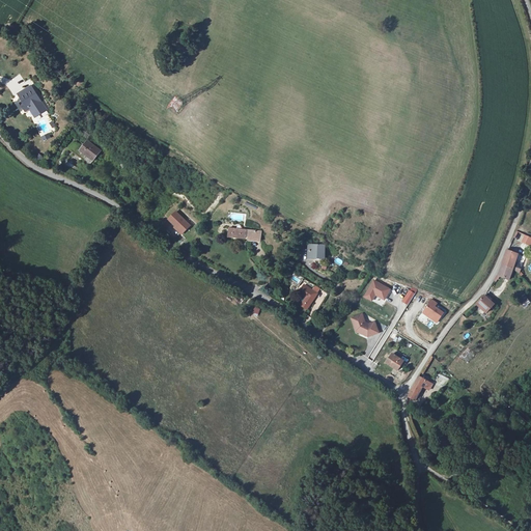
[(18,94),(23,102),(28,110),(29,109),(35,118),(43,113),(37,105),(42,102),(31,86),(18,94)]
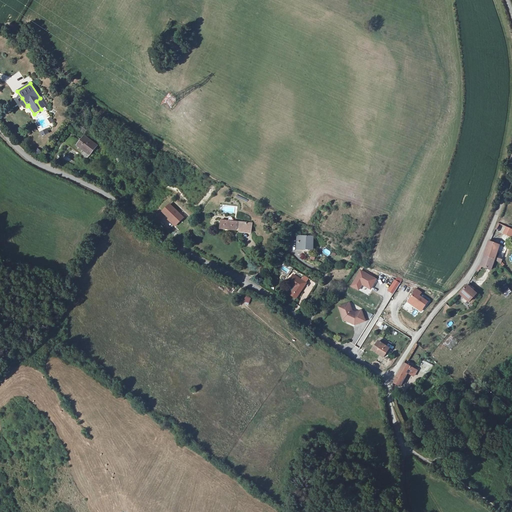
[(45,106),(40,98),(36,101),(41,109),(45,106)]
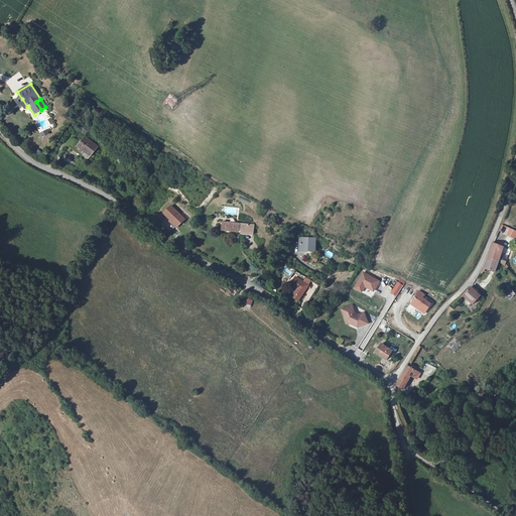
[(85,137),(78,147),(82,150),(91,156),(98,147),(85,137)]
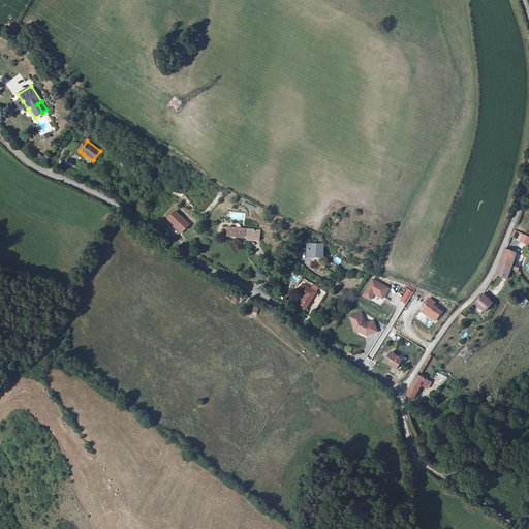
[(59,168),(62,169),(61,172),(74,178),(76,173),(68,167),(69,167),(62,163),(59,168)]
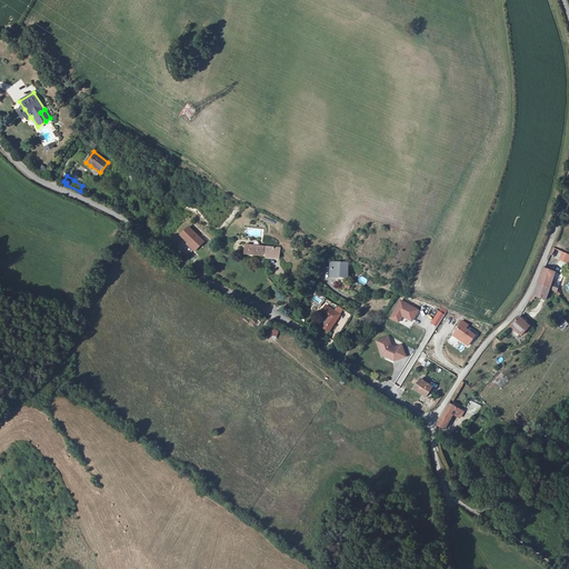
[(189,241),(196,248),(203,241),(188,226),(180,235),(188,242),(189,241)]
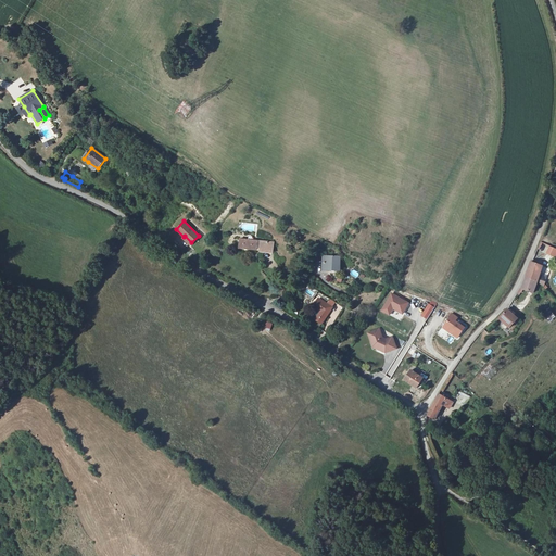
[(182,238),(190,244),(191,242),(185,236),(184,237),(182,238)]
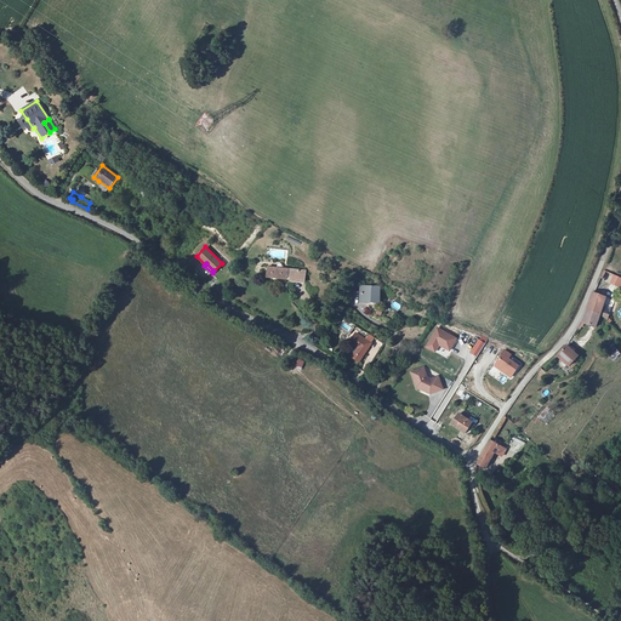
[(267,278),(273,278),(273,277),(286,278),(286,277),(291,277),(290,279),(305,281),(306,271),(268,267),(267,278)]
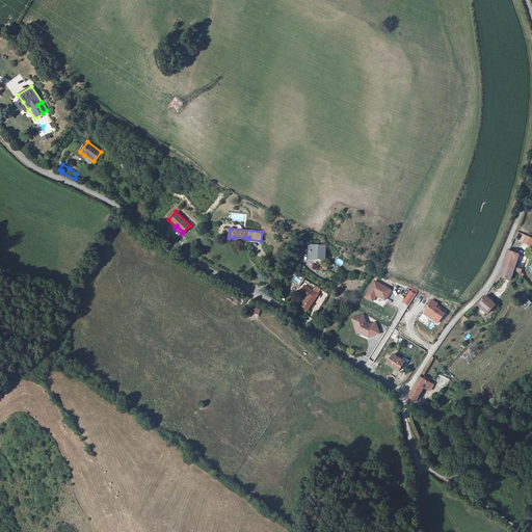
[(531,238),(527,236),(523,242),(531,246),(531,238)]
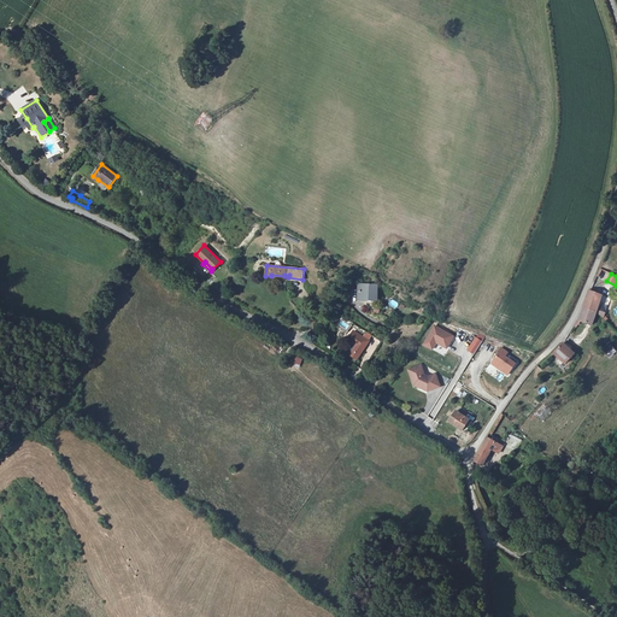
[(376,300),(376,286),(359,286),(359,299),(376,300)]
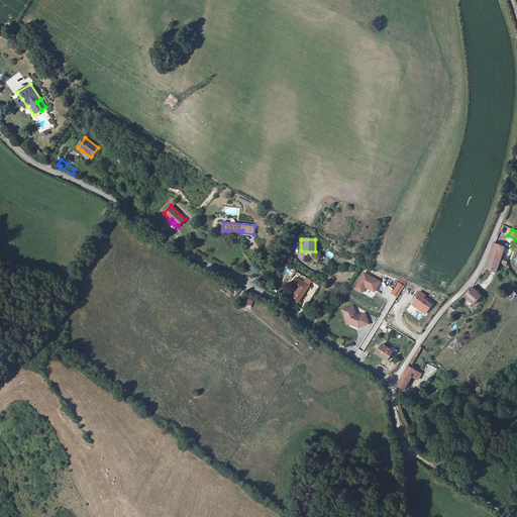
[(489,257),(500,262),(504,247),(494,243),(489,257)]
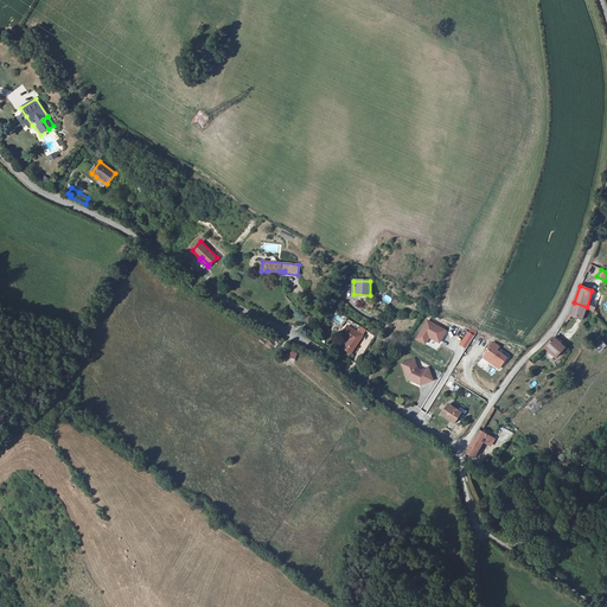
[(382,299),(389,304),(393,299),(385,294),(382,299)]
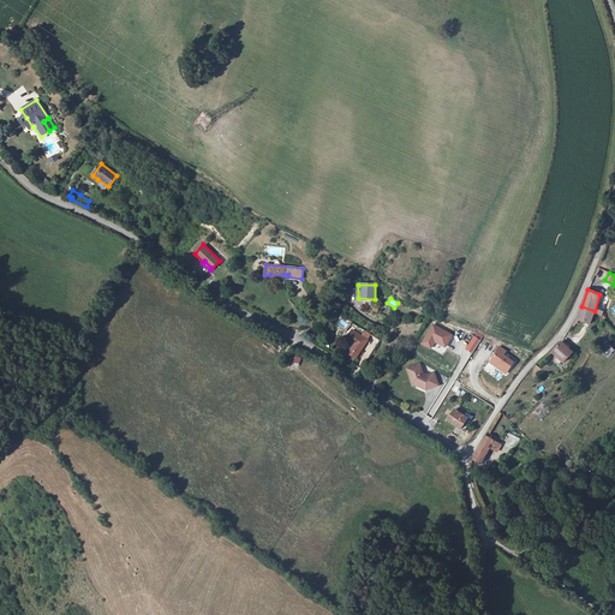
[(581,306),(577,318),(579,320),(590,324),(595,311),(581,306)]
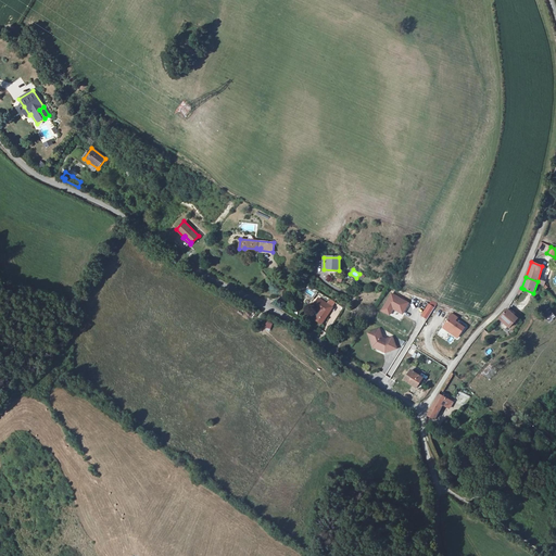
[(408,303),(391,294),(382,311),(390,315),(393,308),(403,313),(408,303)]
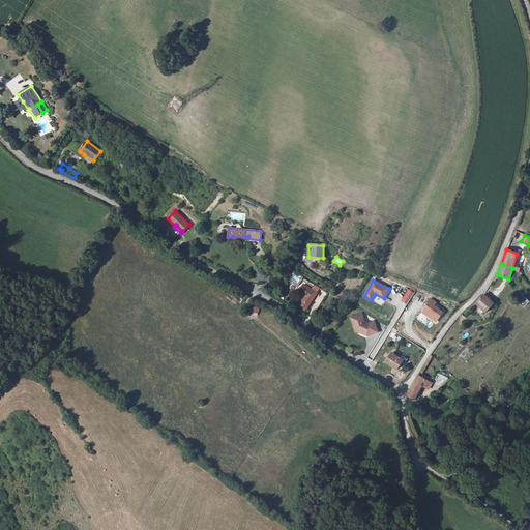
[(317,293),(303,285),(298,293),(305,297),(301,305),(306,310),(317,293)]
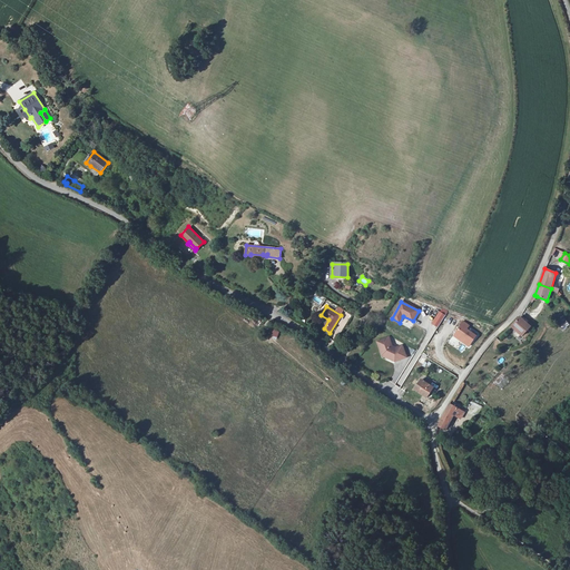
[(439,326),(445,315),(440,311),(433,323),(439,326)]
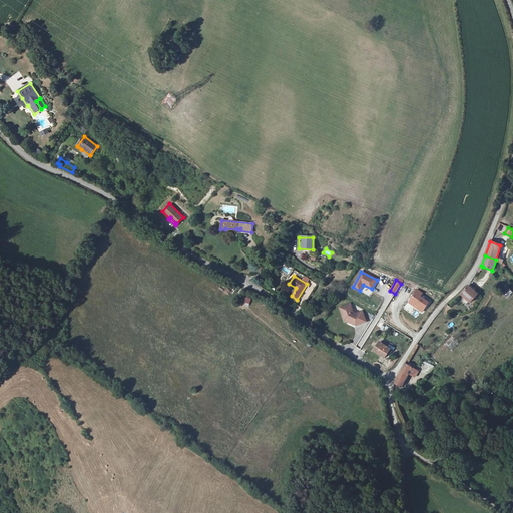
[(461,294),(471,302),(478,294),(468,286),(461,294)]
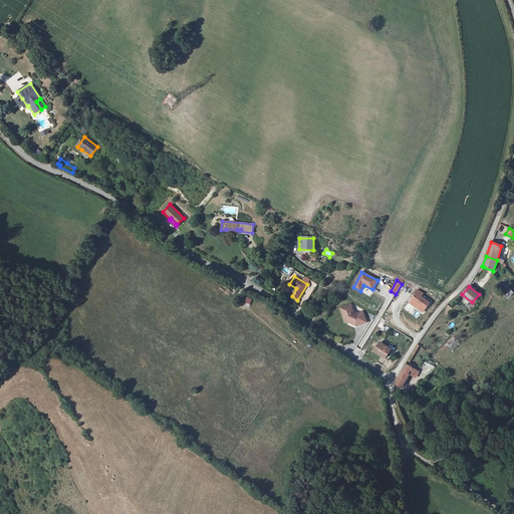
[(423,294),(418,290),(415,293),(416,294),(410,303),(414,306),(416,306),(417,308),(423,312),(430,303),(421,297),(423,294)]
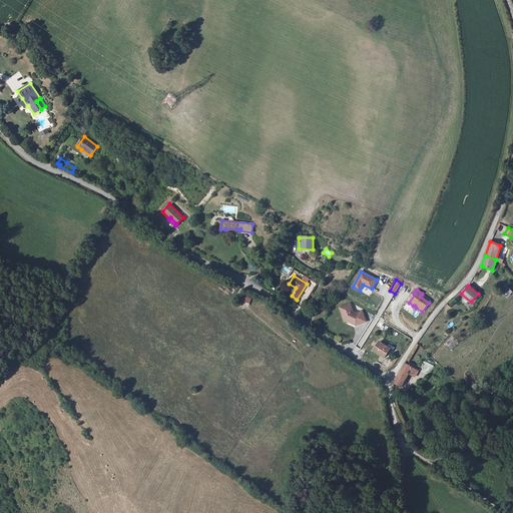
[(350,304),(340,308),(344,321),(348,320),(354,322),(356,325),(366,322),(363,311),(357,313),(353,312),(350,304)]
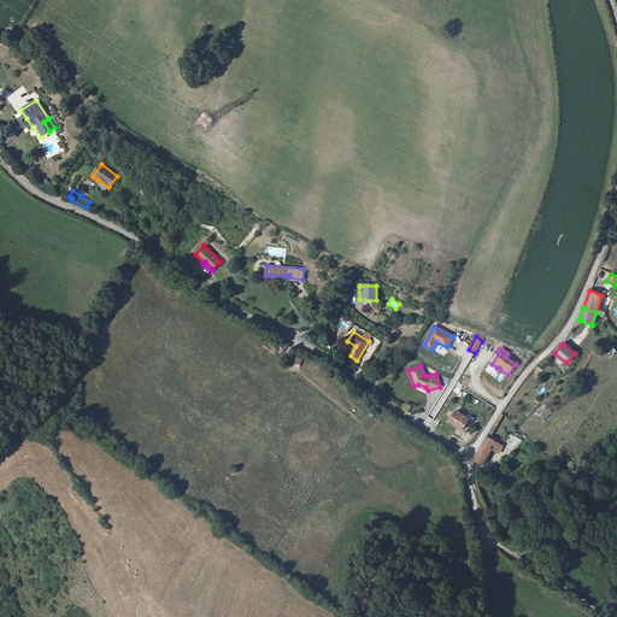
[(458,427),(458,428),(463,430),(469,419),(456,411),(450,422),(458,427)]
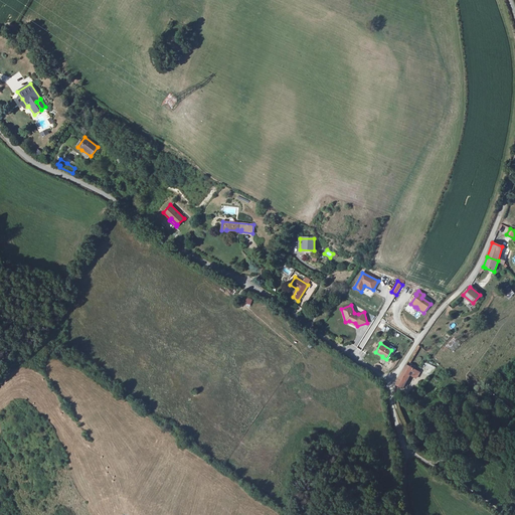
[(396,384),(403,388),(409,375),(416,378),(419,372),(406,365),(396,384)]
